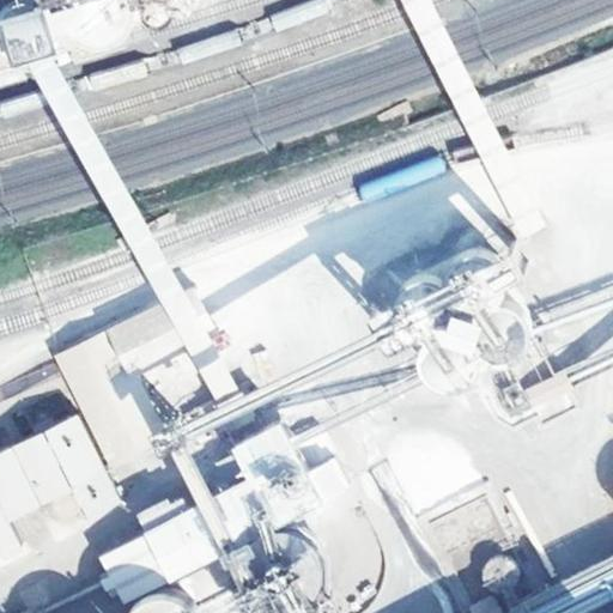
[(220,332),(198,285),(55,354),(108,462),(164,436),(135,374),(220,332)]
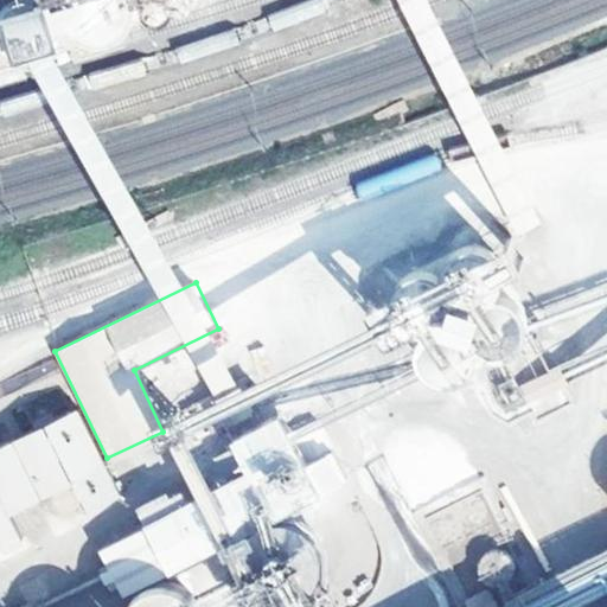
[(4,509),(62,479),(69,475),(83,504),(115,487),(75,407),(0,442),(0,537),(13,531),(4,509)]
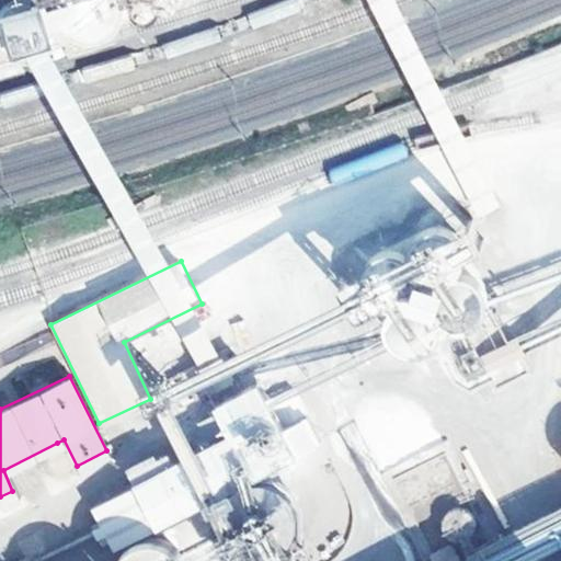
[(233,438),(94,507),(102,523),(92,527),(102,547),(113,540),(116,547),(293,459),(261,395),(221,414),(233,438)]
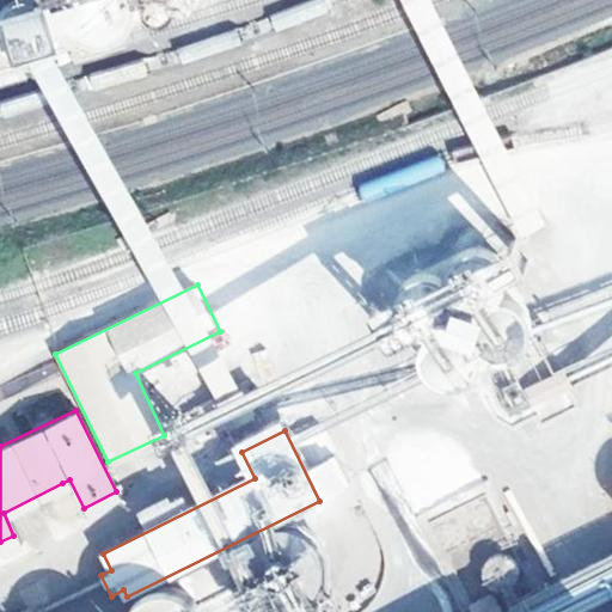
[(274,531),(275,554),(301,554),(301,531),(274,531)]
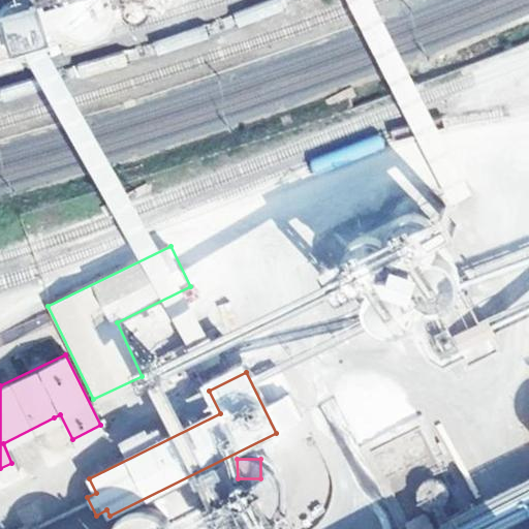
[(423,507),(443,491),(433,478),(412,494),(423,507)]
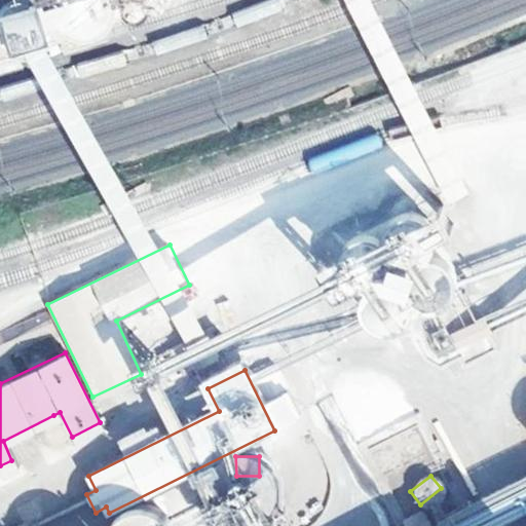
[(142,508),(134,509),(126,511),(119,515),(113,521),(110,525),(170,525),(170,524),(164,518),(157,513),(150,510),(142,508)]
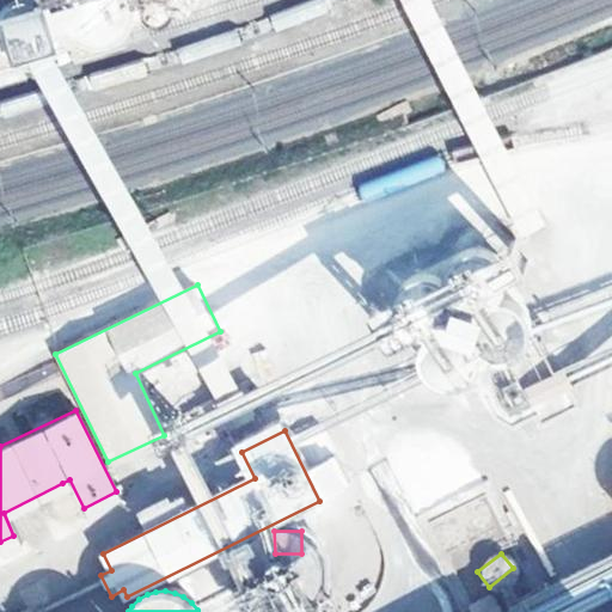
[(500,611),(493,594),(469,604),(471,611),(500,611)]
